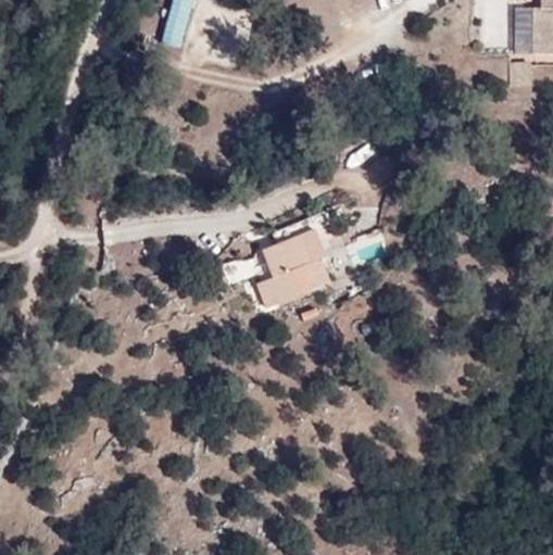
[(176,48),(189,1),(185,0),(173,0),(161,43),(176,48)]
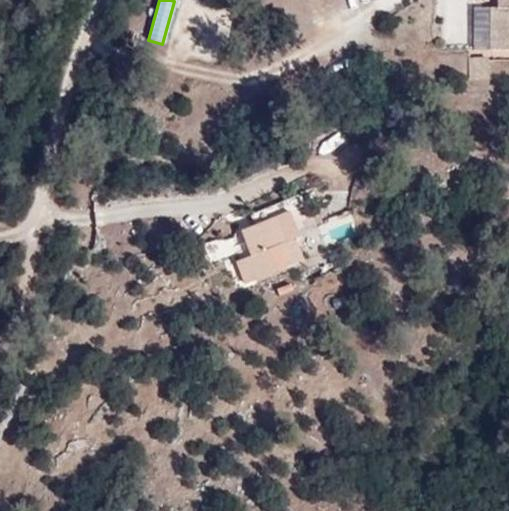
[(493,31),(508,30),(508,0),(498,0),(498,8),(493,8),(493,31)]
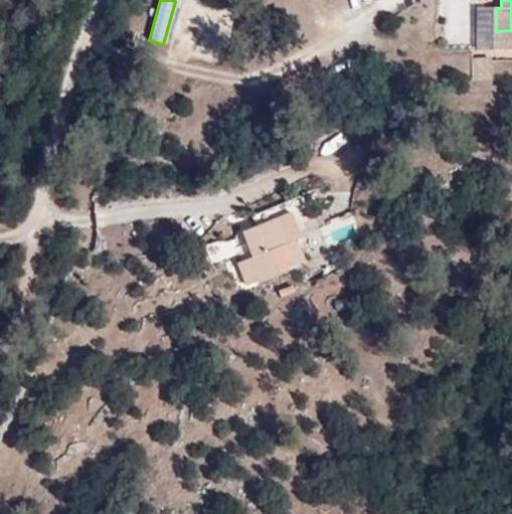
[(511,51),(511,30),(496,31),(495,51),(511,51)]
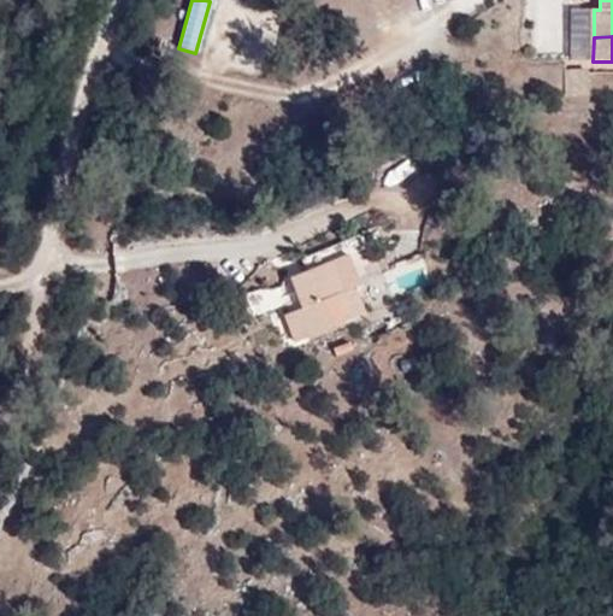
[(585,94),(584,72),(563,74),(564,95),(585,94)]
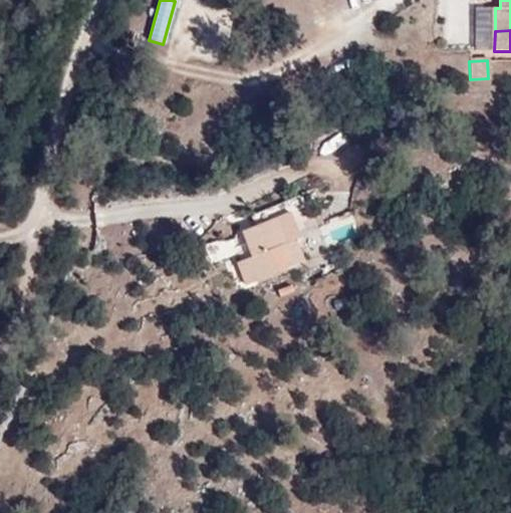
[(285,242),(292,240),(298,237),(288,213),(276,218),(285,242)]
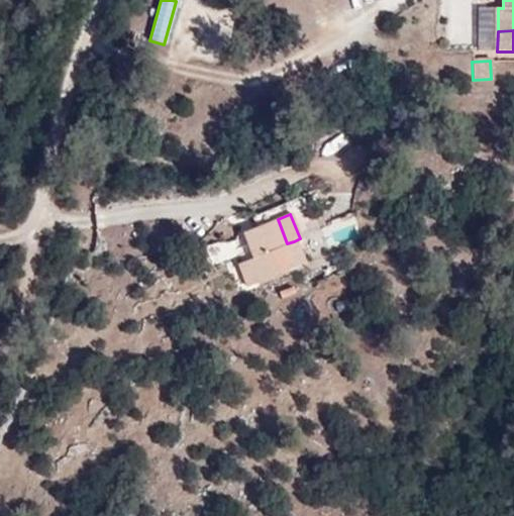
[(329,219),(331,239),(354,236),(351,216),(329,219)]
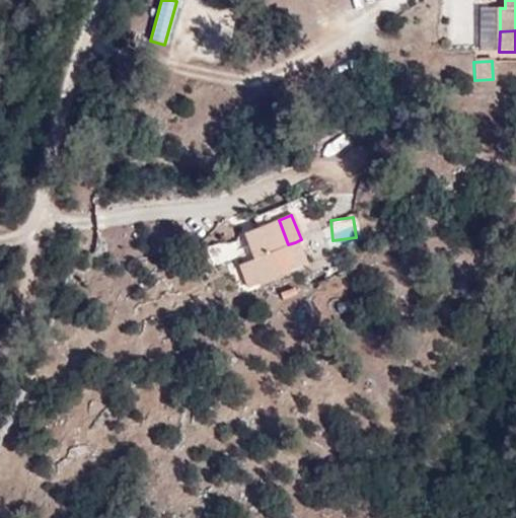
[(246,286),(274,276),(304,264),(295,242),(288,244),(279,220),(243,233),(252,259),(238,264),(239,267),(246,286)]
